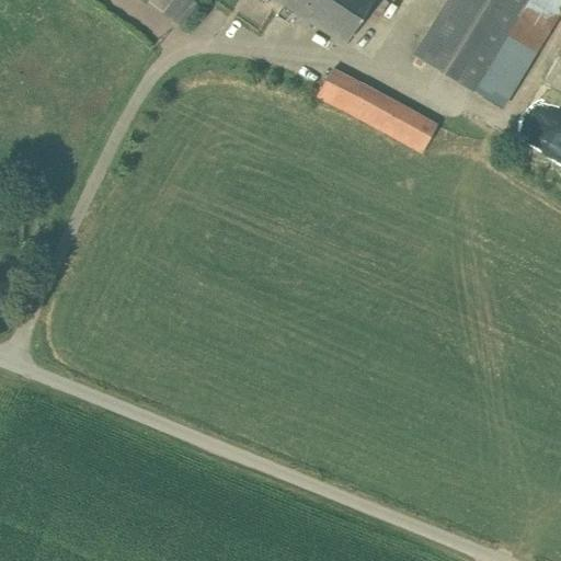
[(173,0),(168,15),(185,23),(195,0),(173,0)]
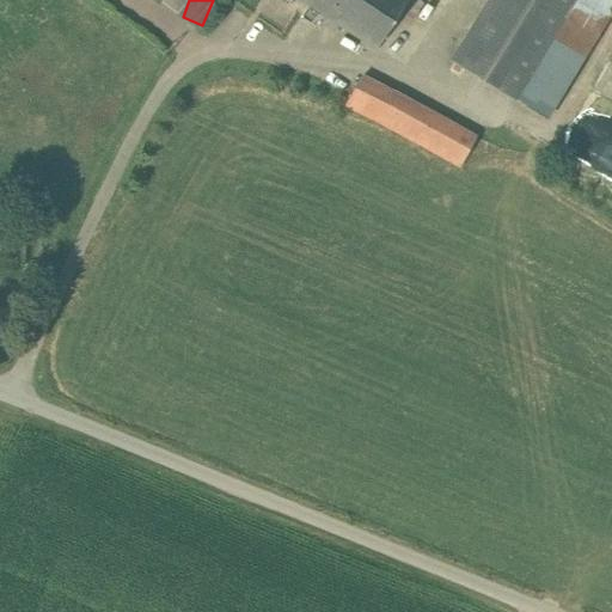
[(303,0),(377,48),(399,12),(408,0),(303,0)]
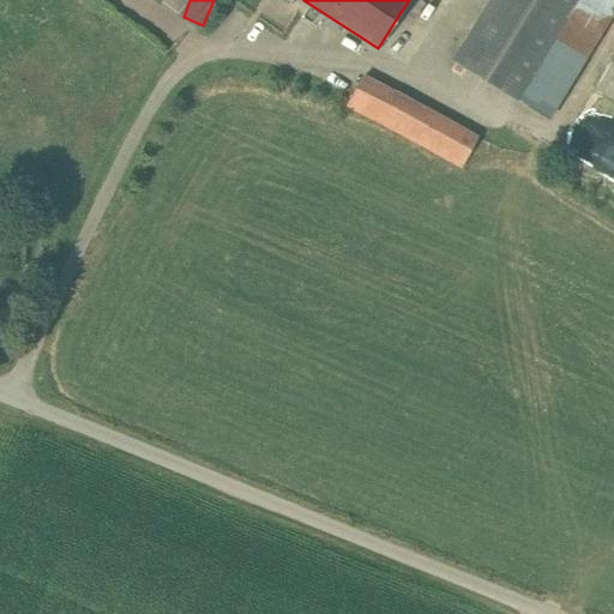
[(421,0),(409,0),(401,12),(413,20),(425,2),(421,0)]
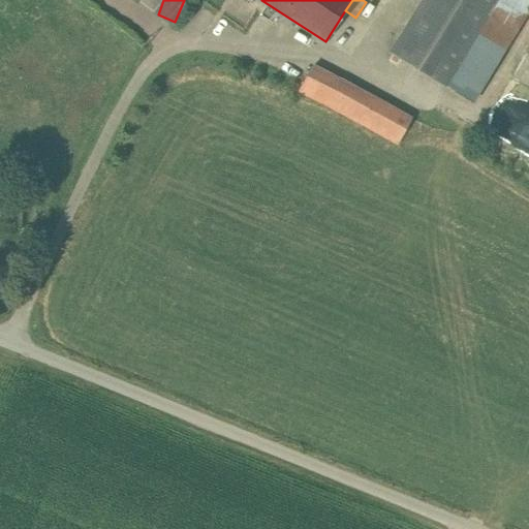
[(497,0),(423,0),(391,53),(444,86),(497,0)]
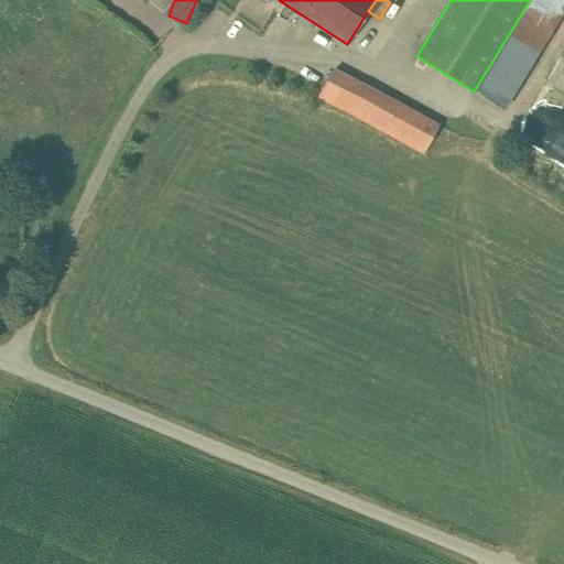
[(563,0),(530,0),(474,91),(500,106),(563,0)]
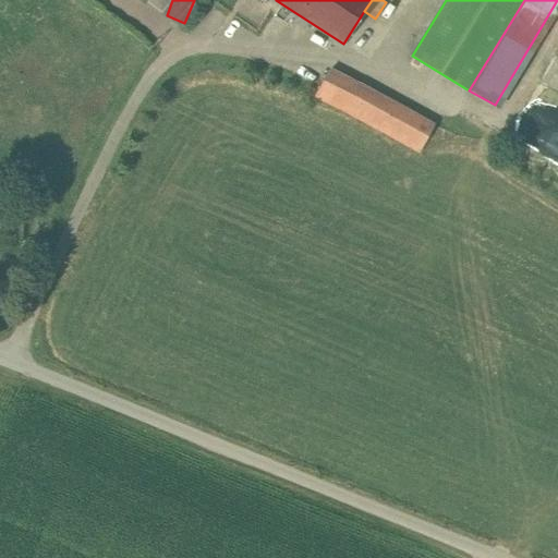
[(315,95),(342,110),(358,83),(329,69),(315,95)]
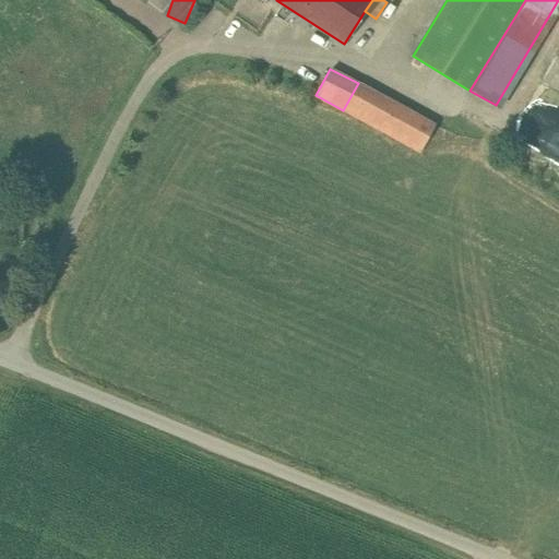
[(343,110),(363,121),(377,94),(358,83),(343,110)]
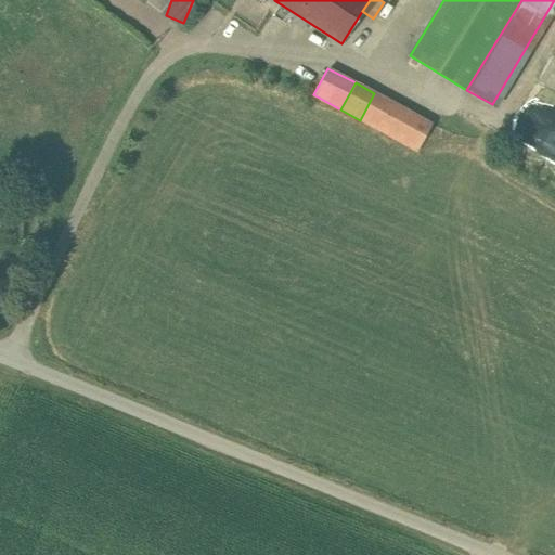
[(431,124),(374,93),(360,120),(417,151),(431,124)]
